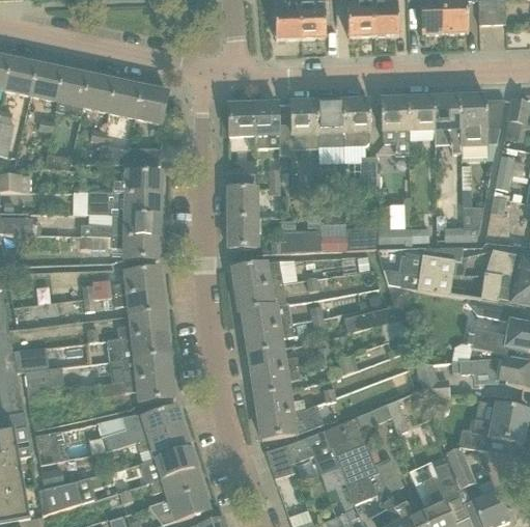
[(301,38),(300,3),(288,5),(287,0),(274,0),(276,39),(301,38)]
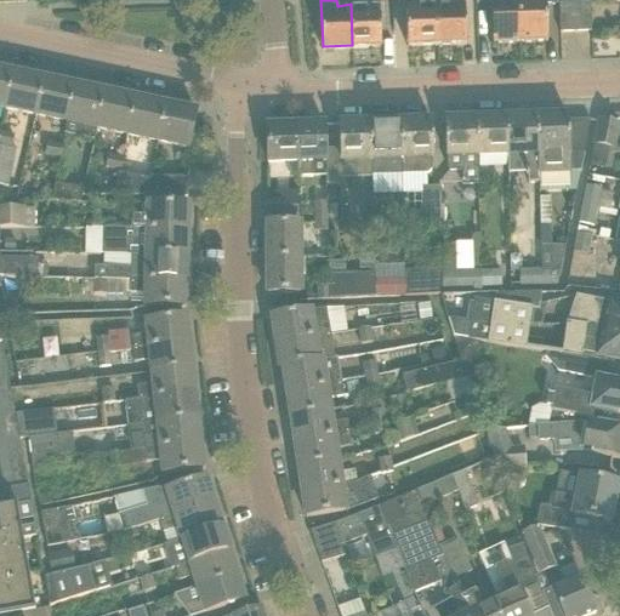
[(381,44),(380,0),(351,0),(351,4),(352,45),(381,44)]
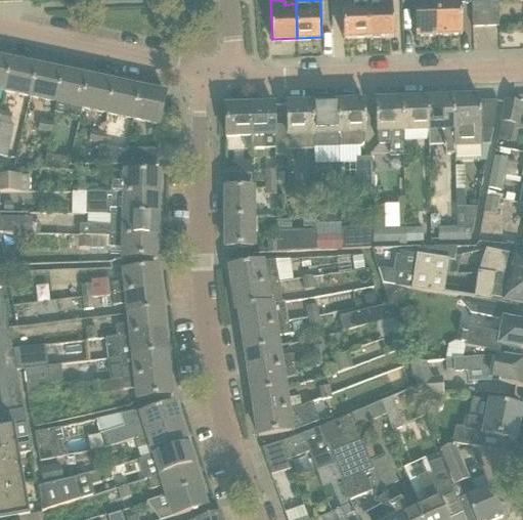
[(394,34),(392,0),(367,1),(368,35),(394,34)]
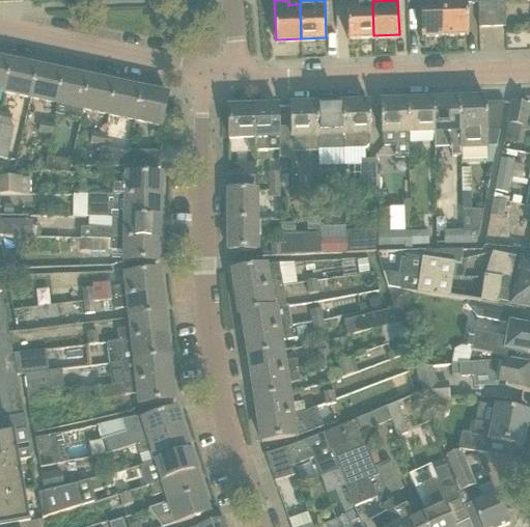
[(420,0),(421,34),(445,33),(444,0),(420,0)]
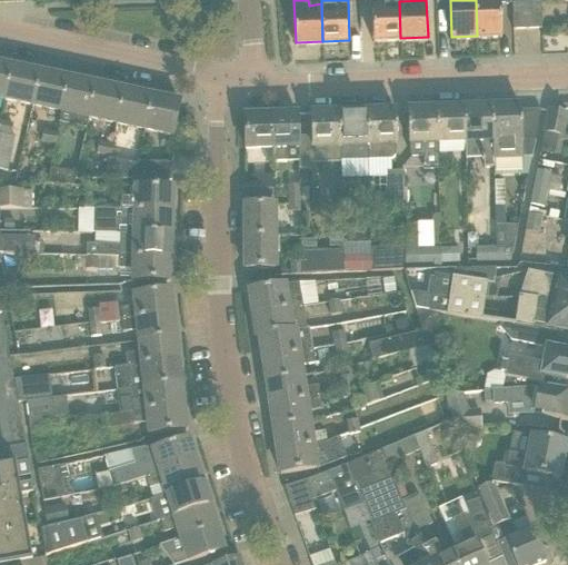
[(476,0),(477,36),(502,35),(501,0),(512,0),(476,0)]
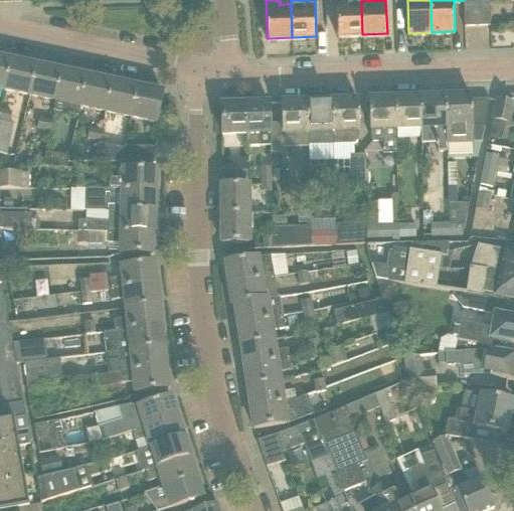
[(464,0),(465,24),(491,23),(490,0),(464,0)]
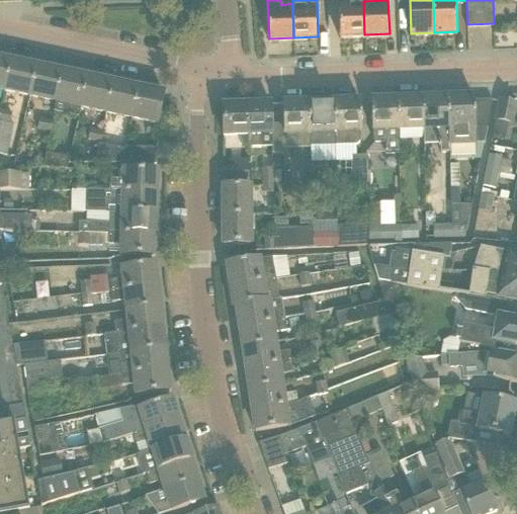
[(364,34),(363,1),(339,2),(340,35),(364,34)]
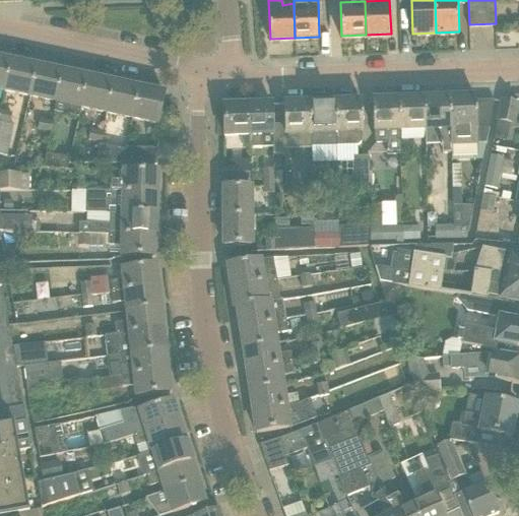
[(0,55),(0,86),(5,88),(11,58),(0,55)]
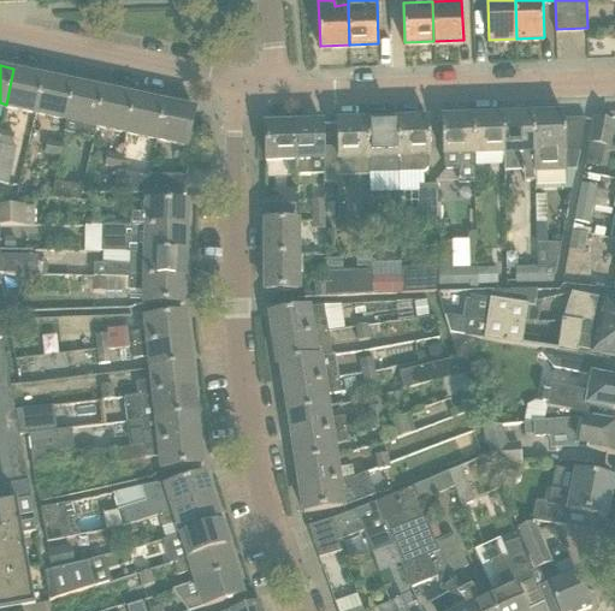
[(43,76),(13,69),(6,105),(36,111),(43,76)]
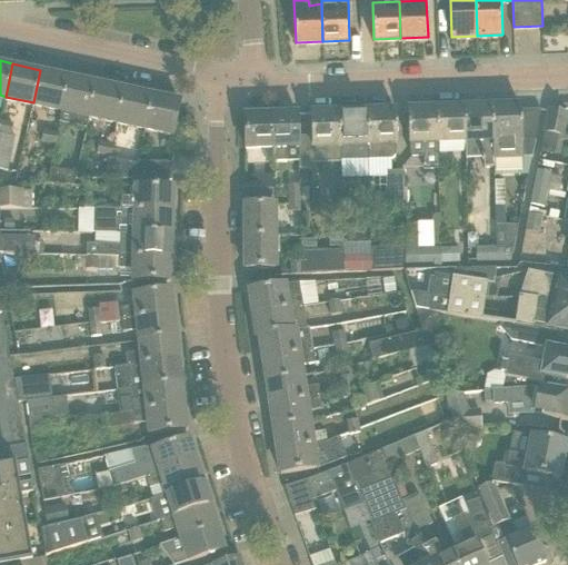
[(40,70),(33,102),(61,108),(68,76),(40,70)]
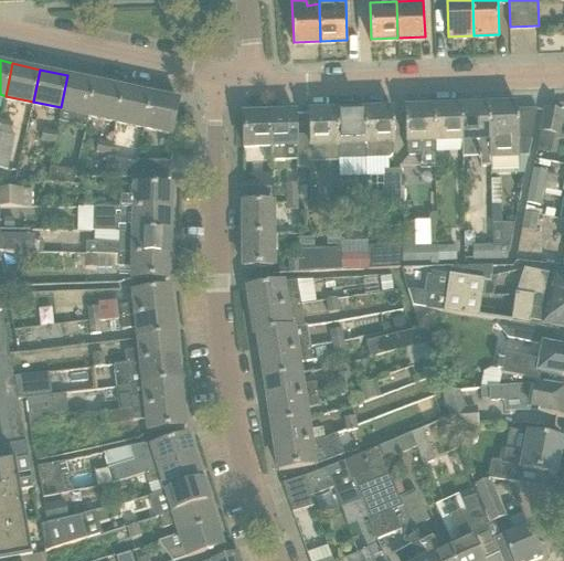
[(67,75),(61,107),(75,110),(72,122),(86,124),(88,114),(95,81),(67,75)]
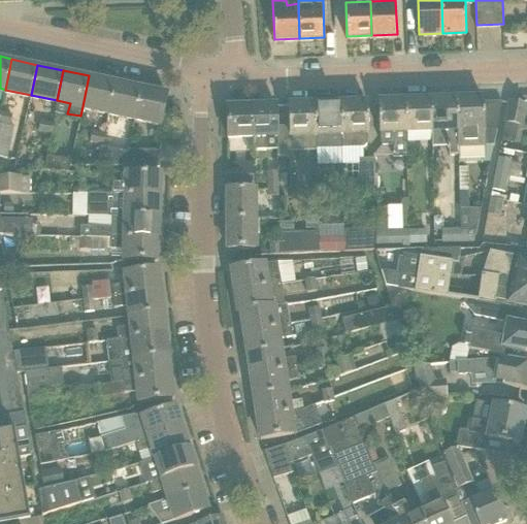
[(89,75),(83,106),(108,111),(114,82),(89,75)]
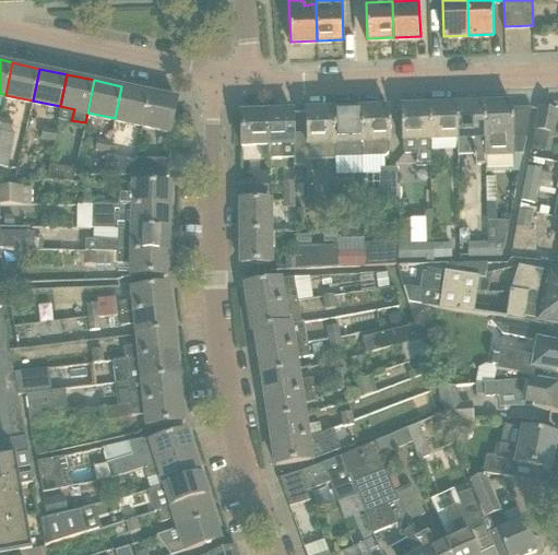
[(150,92),(121,86),(115,118),(142,124),(150,92)]
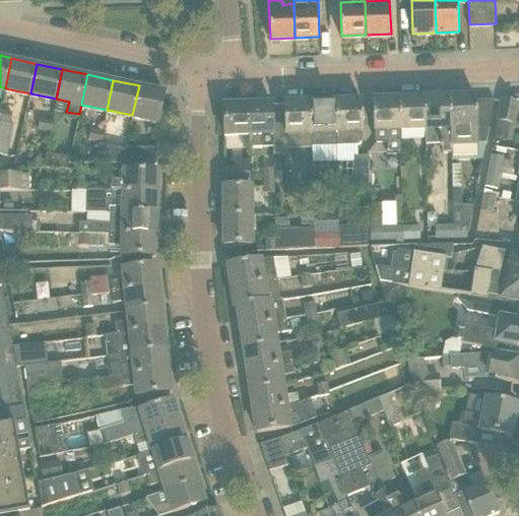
[(165,90),(139,85),(132,115),(158,121),(165,90)]
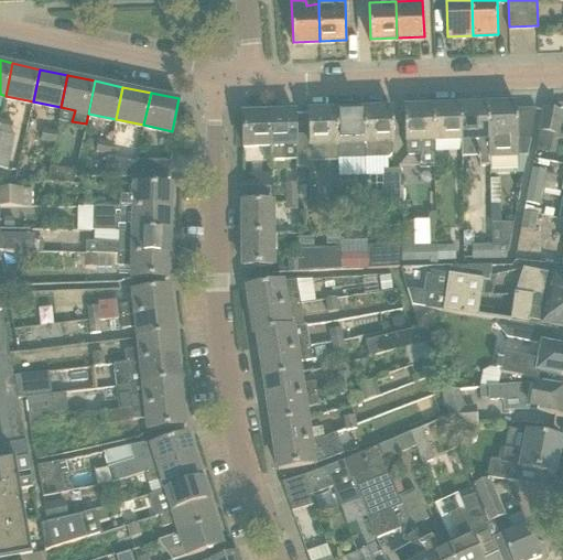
[(527,152),(531,135),(537,106),(516,106),(516,101),(488,103),(489,153),(527,152)]
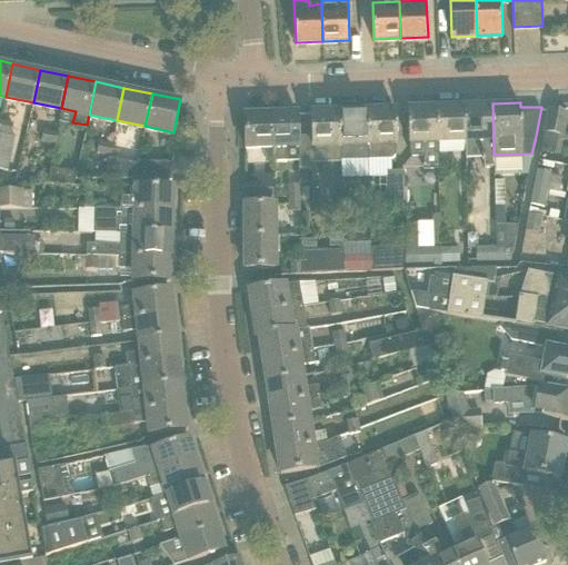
[(494,155),(492,103),(465,105),(466,140),(466,155),(482,155),(482,158),(485,158),(485,164),(494,164),(494,157),(495,157),(494,155)]
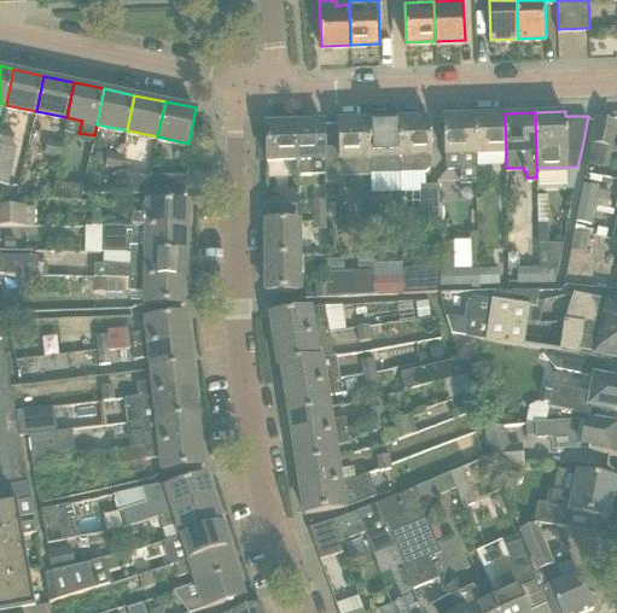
[(506,152),(505,114),(475,115),(476,153),(506,152)]
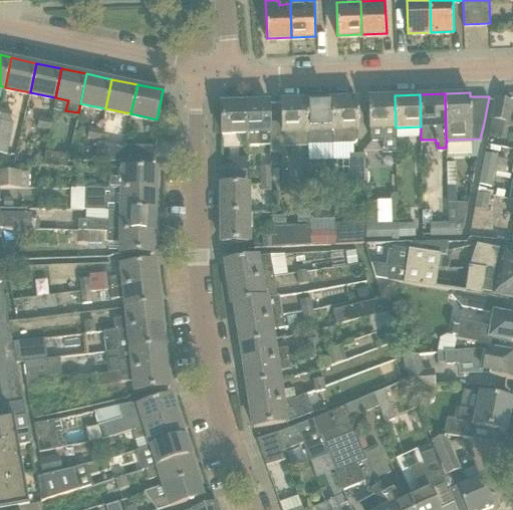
[(396,128),(395,95),(369,96),(369,110),(368,110),(368,114),(369,114),(370,135),(373,140),(383,139),(383,150),(397,149),(396,128)]
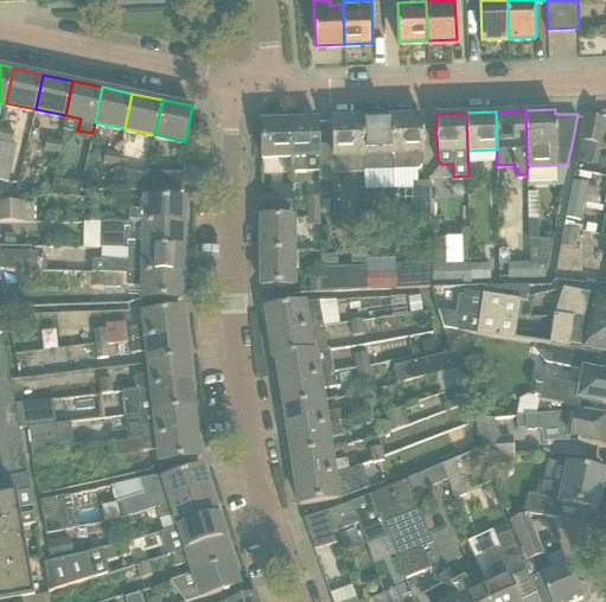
[(585,113),(580,138),(597,141),(600,142),(605,122),(605,117),(585,113)]
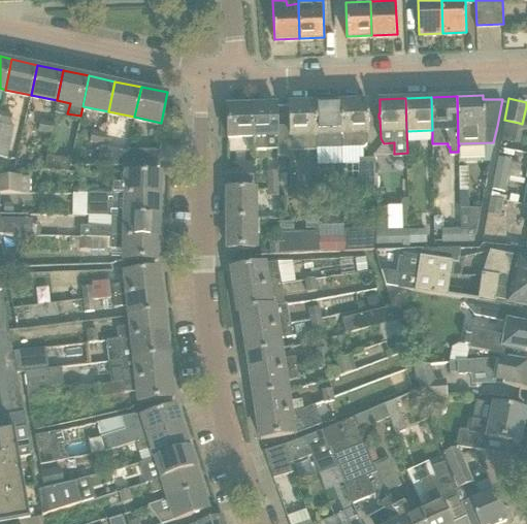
[(367,100),(340,101),(341,133),(342,145),(364,144),(367,141),(367,132),(368,132),(367,118),(368,118),(368,113),(367,113),(367,100)]
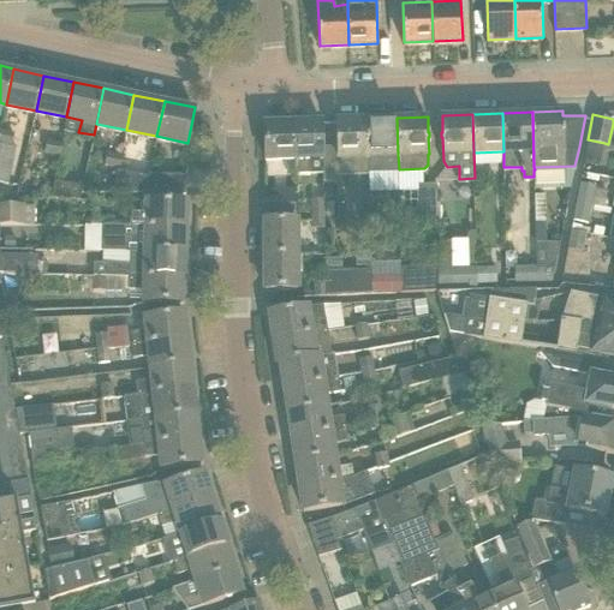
[(398,155),(397,118),(368,119),(369,169),(383,168),(388,173),(392,169),(399,169),(398,155)]
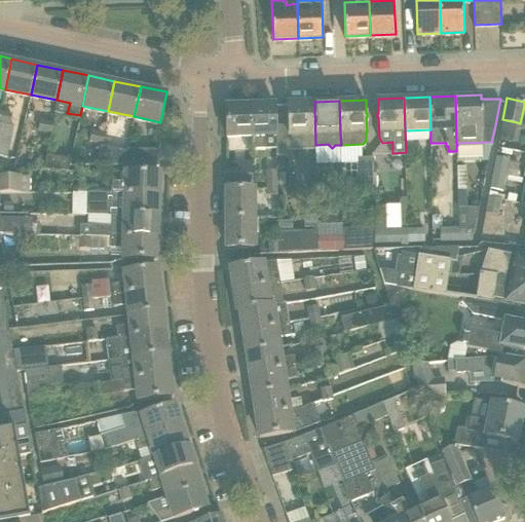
[(289,123),(276,124),(276,133),(277,153),(291,152),(291,147),(315,147),(315,145),(314,102),(288,102),(289,116),(288,116),(288,120),(289,120),(289,123)]
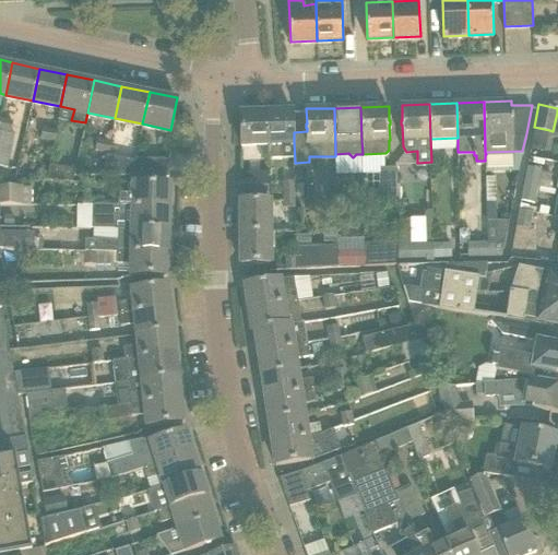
[(294,141),(294,132),(293,109),(266,110),(268,142),(269,142),(269,155),(281,155),(281,142),(294,141)]
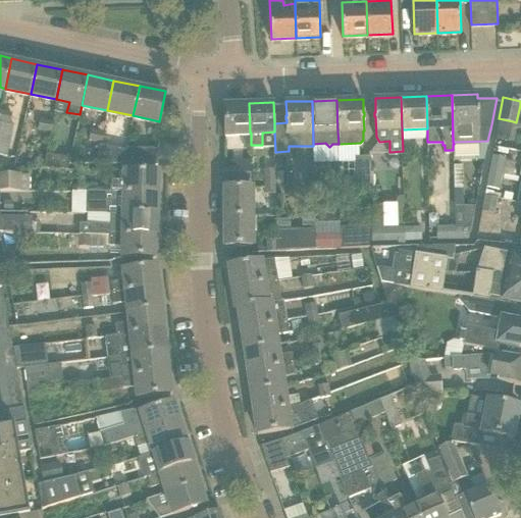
[(250,133),(249,103),(224,103),(225,134),(250,133)]
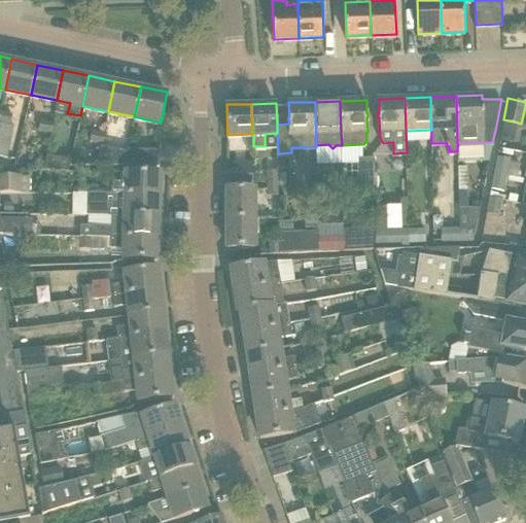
[(0,109),(0,110),(0,152),(7,154),(13,123),(10,123),(12,111),(0,109)]
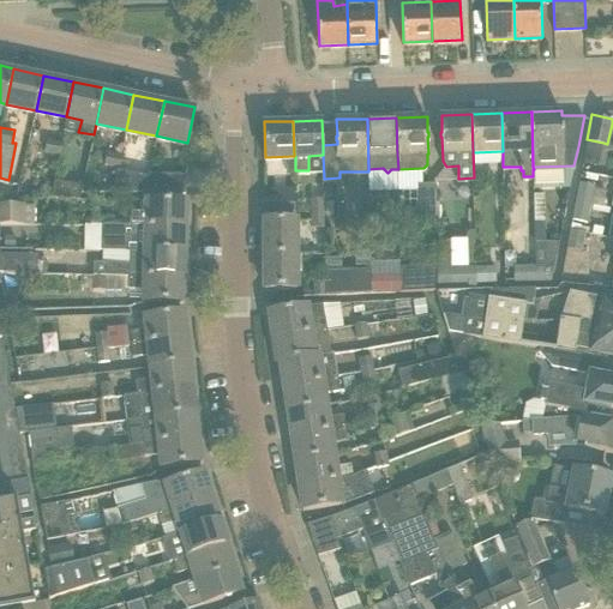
[(59,152),(61,140),(48,138),(46,150),(59,152)]
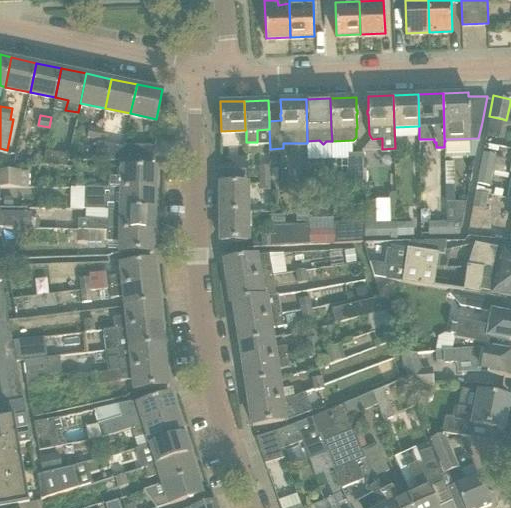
[(503,119),(489,116),(486,131),(500,134),(503,119)]
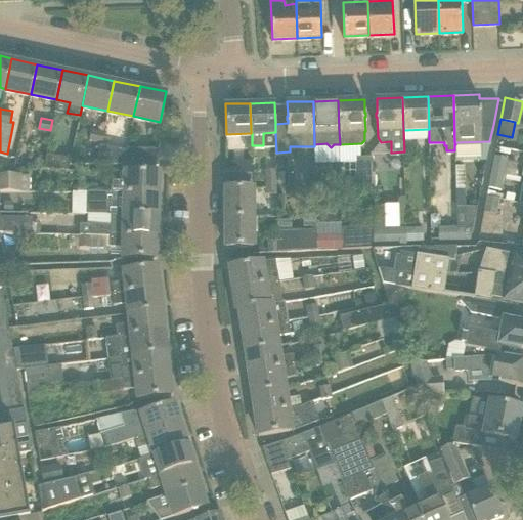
[(104,130),(91,128),(89,138),(102,141),(104,130)]
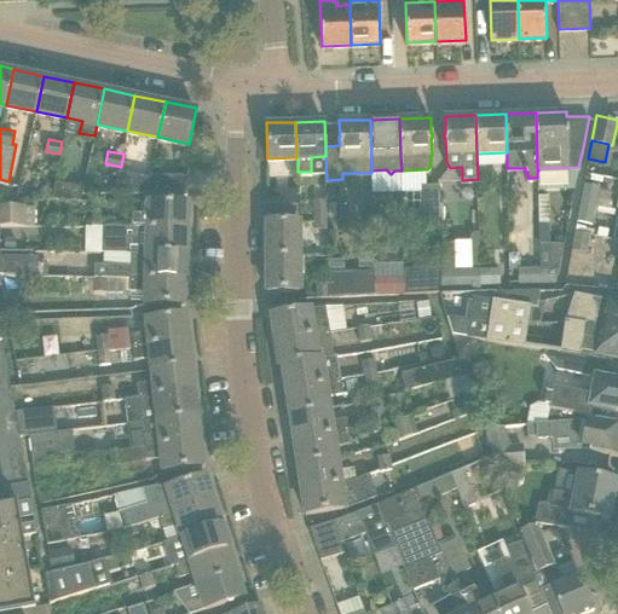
[(146,192),(150,175),(120,169),(114,191),(146,192)]
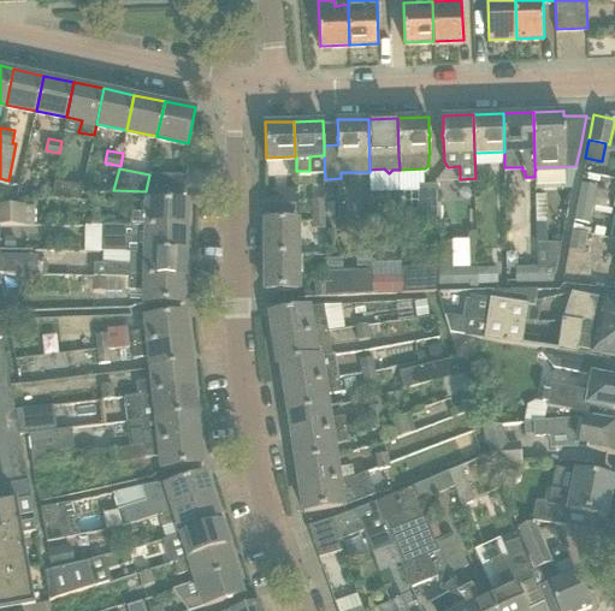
[(149,172),(149,175),(146,191),(187,193),(187,173),(149,172)]
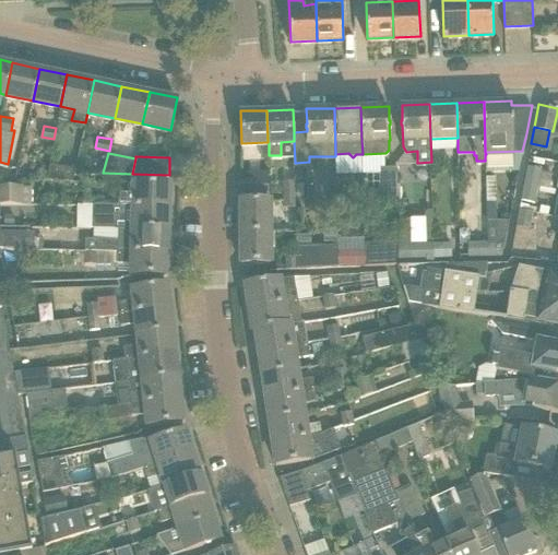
[(45,178),(73,178),(75,167),(48,162),(45,178)]
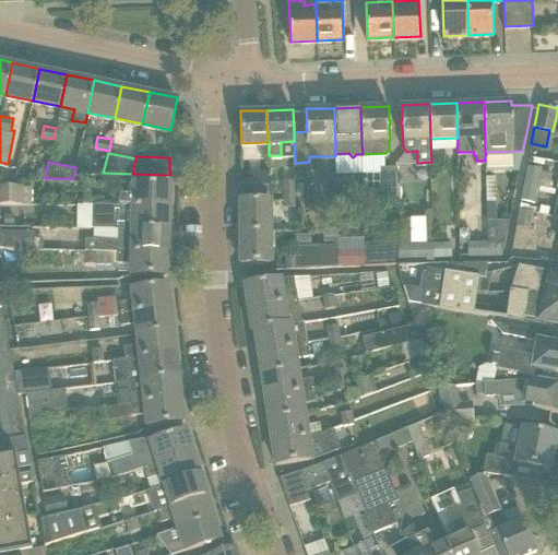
[(527,164),(524,180),(538,184),(542,166),(527,164)]
